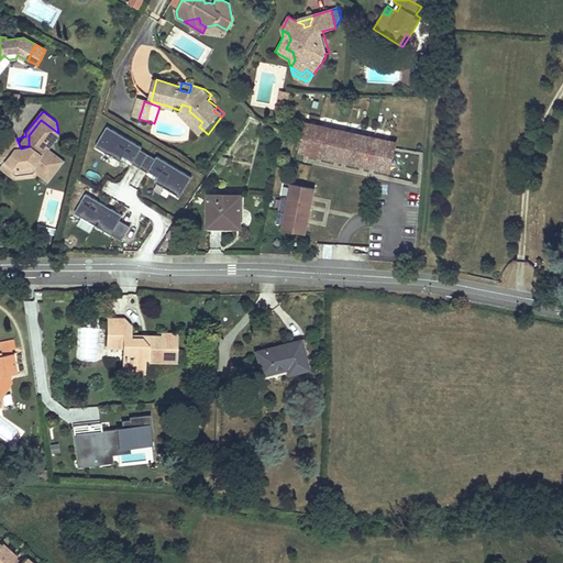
[(202,122),(189,111),(185,116),(199,127),(202,122)]
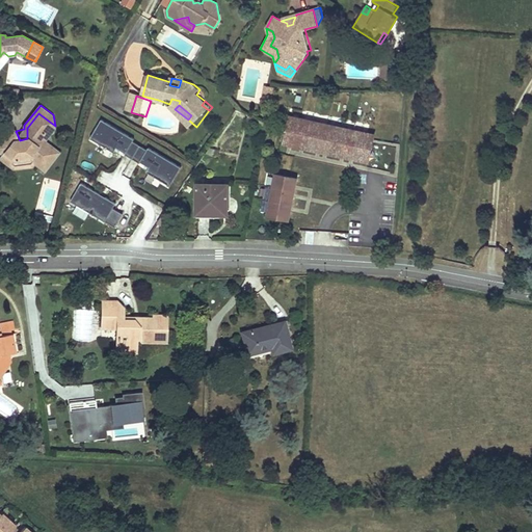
[(3,137),(0,140),(0,150),(4,153),(2,157),(12,164),(17,158),(30,156),(35,161),(47,168),(60,151),(46,139),(55,126),(38,113),(27,128),(27,138),(20,140),(16,131),(11,126),(3,137)]
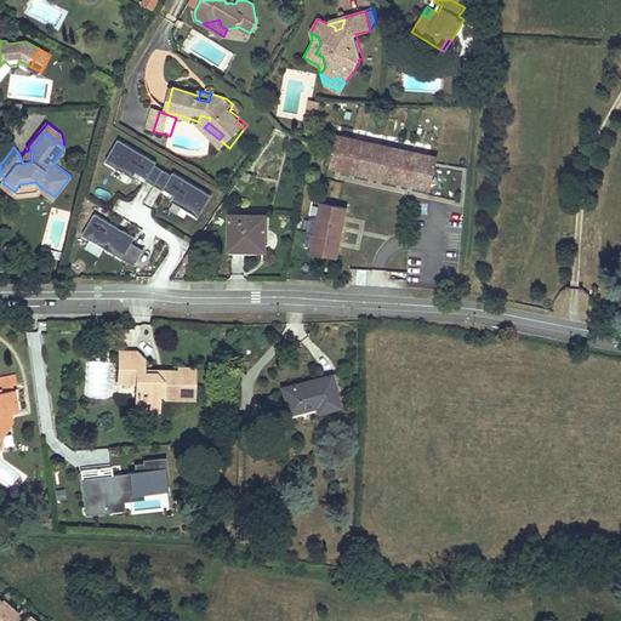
[(436,158),(337,137),(330,167),(387,180),(428,189),(436,158)]
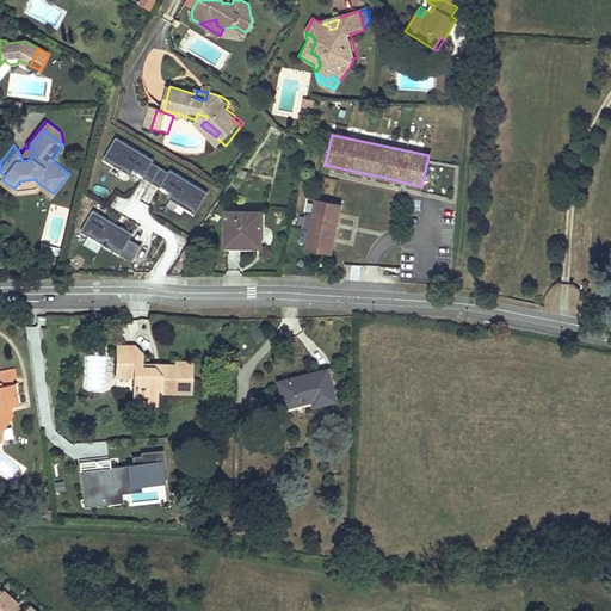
[(160,167),(153,162),(154,159),(117,136),(104,158),(130,174),(134,168),(141,173),(141,176),(152,183),(160,167)]
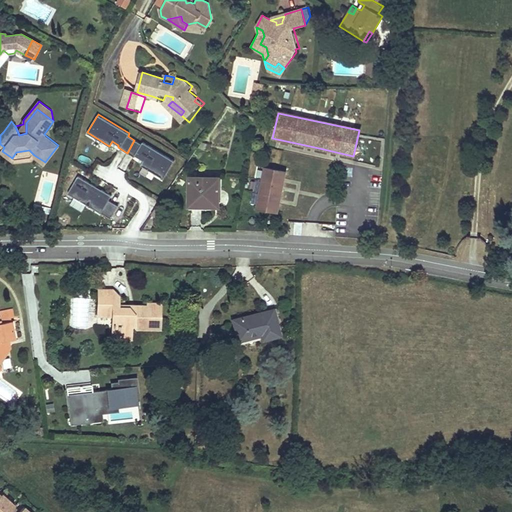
[(141,144),(134,140),(127,153),(134,157),(135,156),(143,160),(140,165),(163,179),(174,161),(143,142),(141,144)]
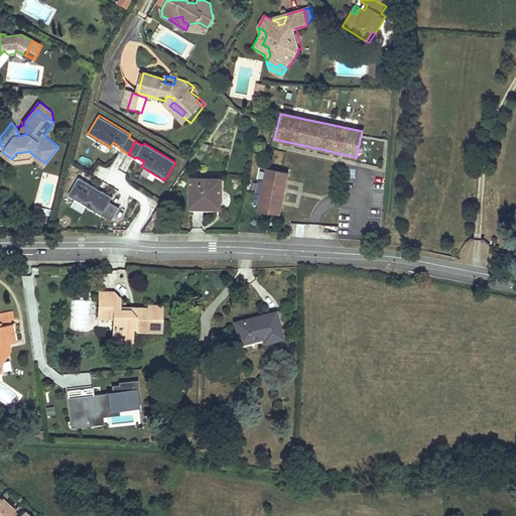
[(16,153),(12,159),(16,162),(32,159),(34,156),(29,151),(16,153)]
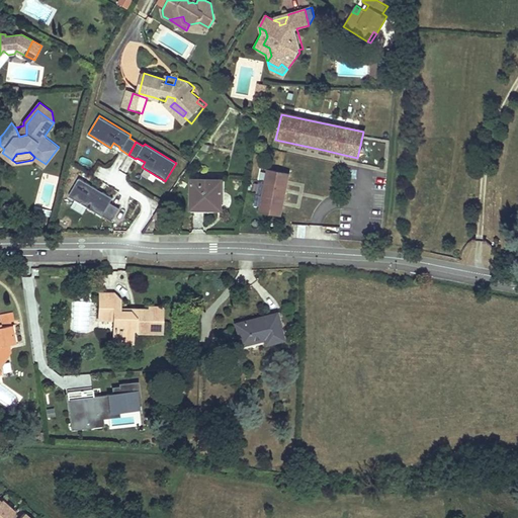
[(287,174),(268,171),(260,211),(280,214),(287,174)]
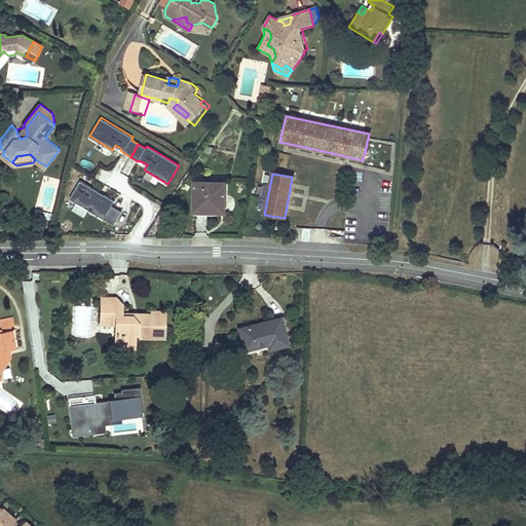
[(120,211),(111,205),(114,200),(104,194),(101,198),(96,195),(98,191),(80,180),(69,198),(113,224),(120,211)]
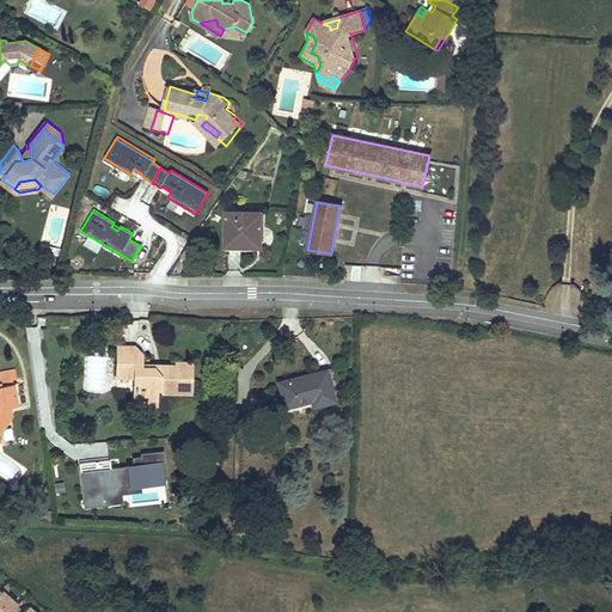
[(263,213),(227,210),(226,246),(245,246),(262,246),(263,213)]
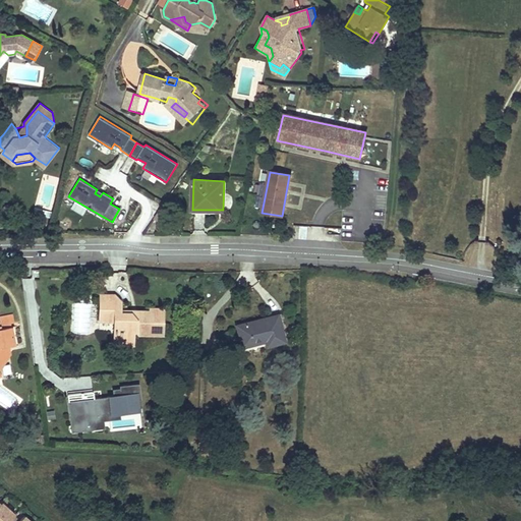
[(174,206),(166,200),(154,217),(163,223),(174,206)]
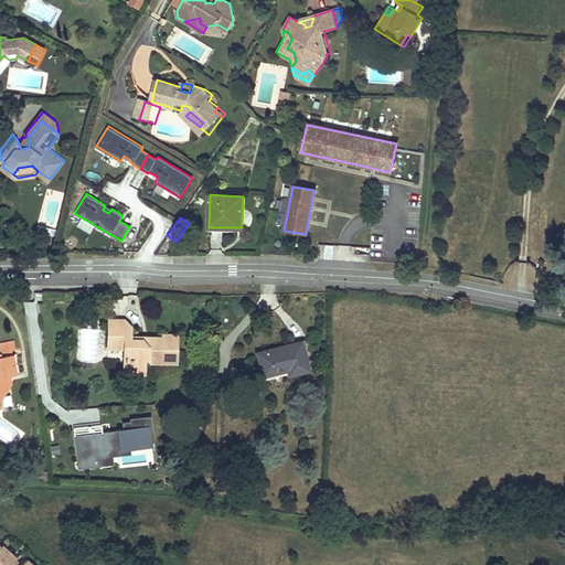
[(38,226),(35,234),(54,238),(56,231),(38,226)]
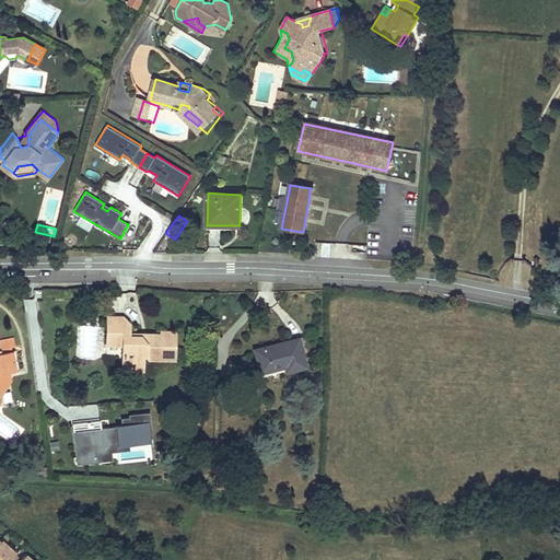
[(121,316),(108,316),(108,343),(129,342),(129,350),(125,350),(125,352),(126,370),(147,369),(147,358),(175,358),(177,333),(161,333),(160,335),(146,335),(129,334),(129,324),(121,316)]
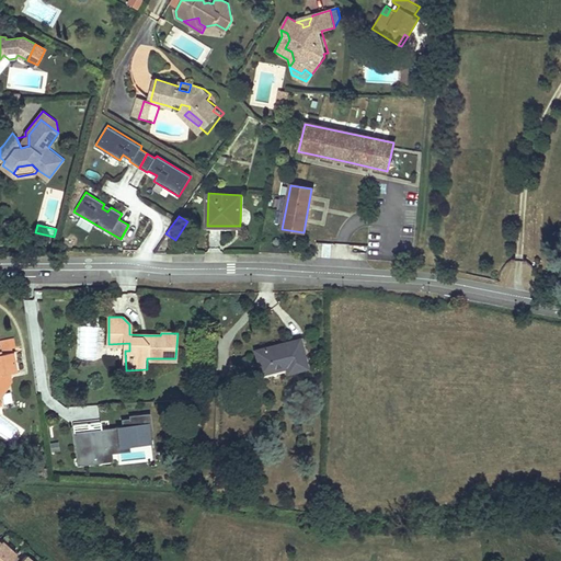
[(278,344),(255,350),(261,373),(286,367),(287,373),(306,368),(299,339),(278,344)]
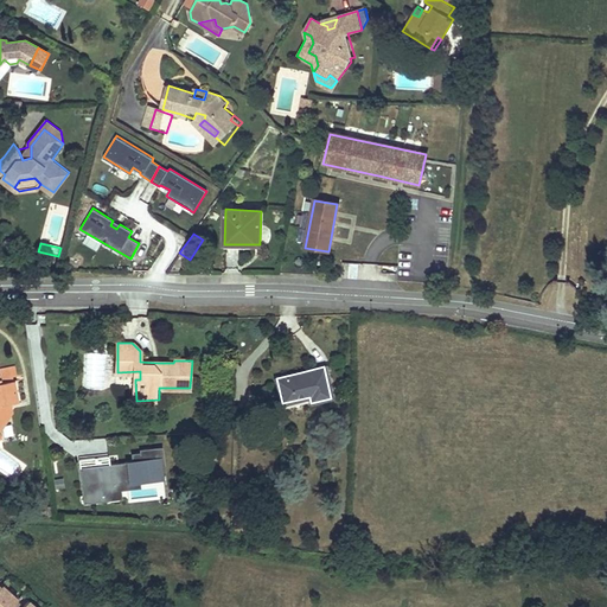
[(0,384),(13,382),(17,381),(14,370),(0,372),(0,384)]
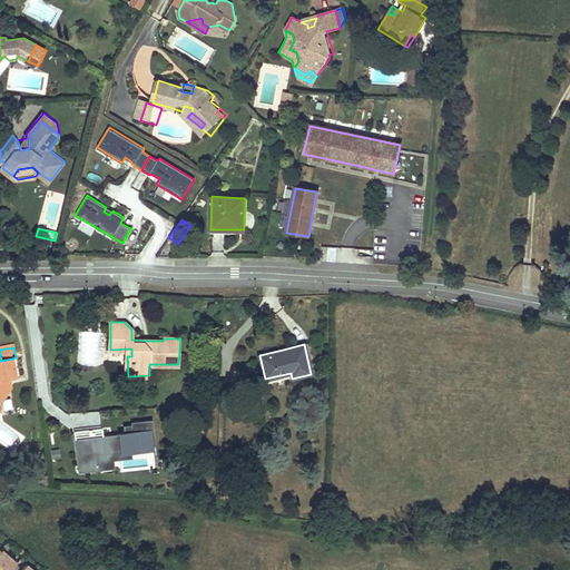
[(12,359),(0,361),(0,404),(7,393),(6,383),(17,381),(12,359)]
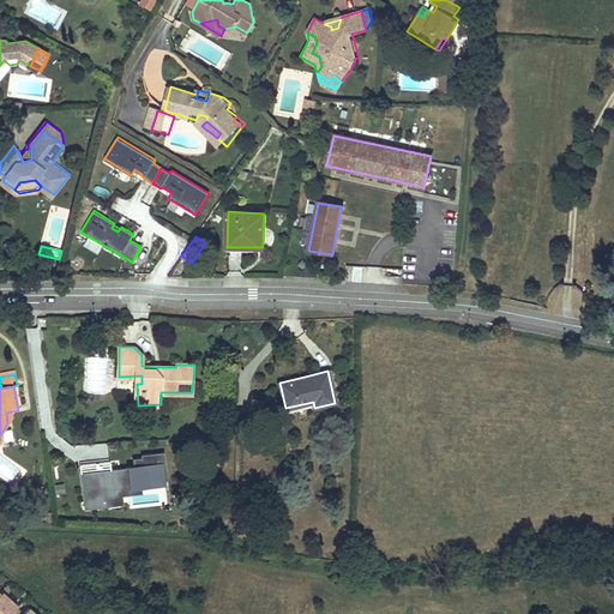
[(91,465),(83,467),(88,512),(124,509),(122,497),(143,494),(143,491),(167,487),(166,474),(168,474),(166,455),(143,457),(143,461),(134,462),(134,469),(113,471),(112,462),(91,464),(91,465)]
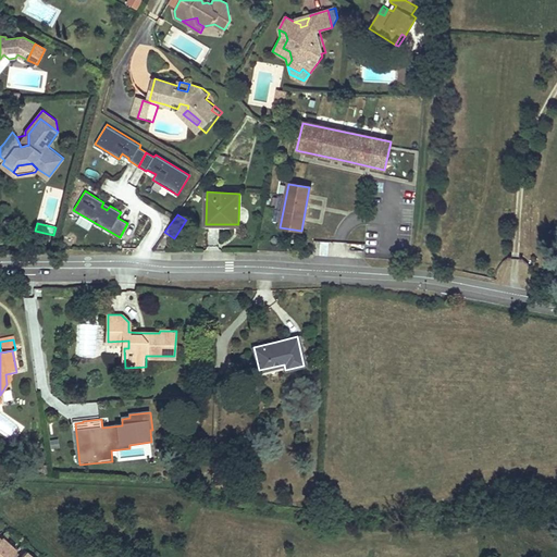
[(14,556),(19,553),(4,541),(0,544),(0,556),(14,556)]
